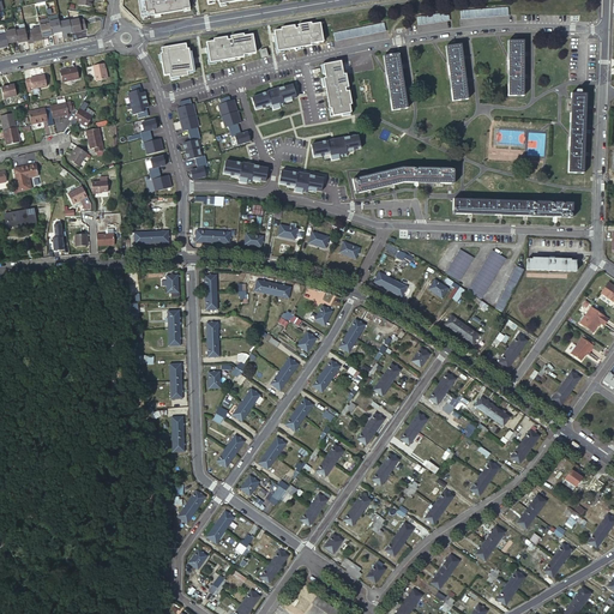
[(191,8),(188,0),(138,0),(142,18),(184,11),(184,10),(191,8)]
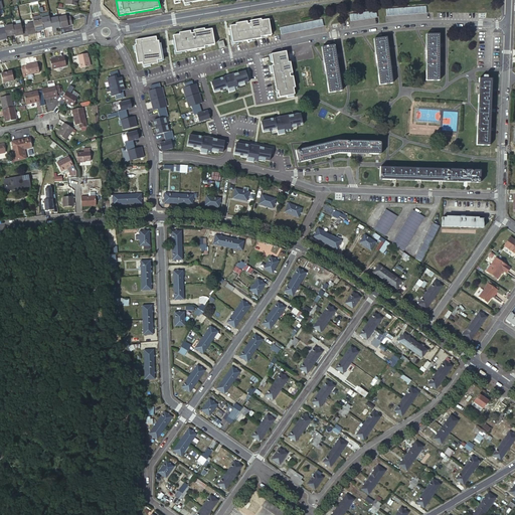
[(425,12),(426,12),(426,5),(386,9),(387,15),(401,14),(425,12)]
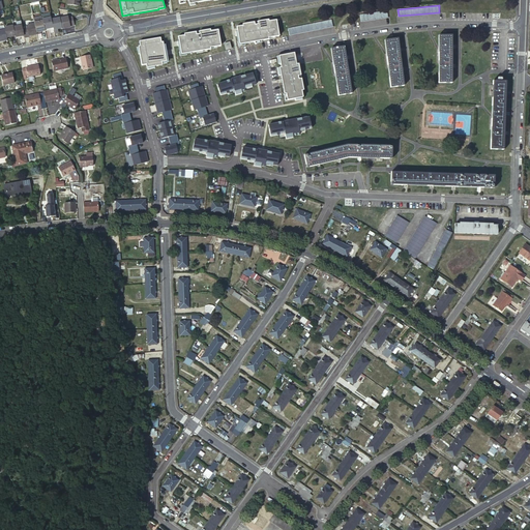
[(373,20),(388,18),(387,10),(360,15),(361,22),(373,20)]
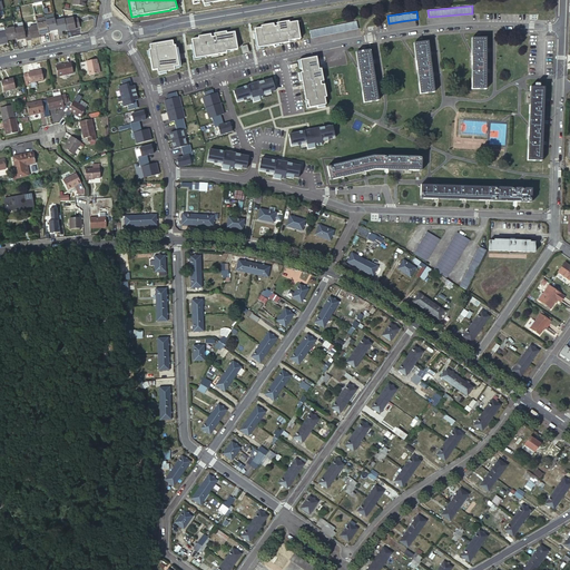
[(48,30),(57,29),(57,28),(56,21),(55,17),(46,19),(47,21),(48,30)]
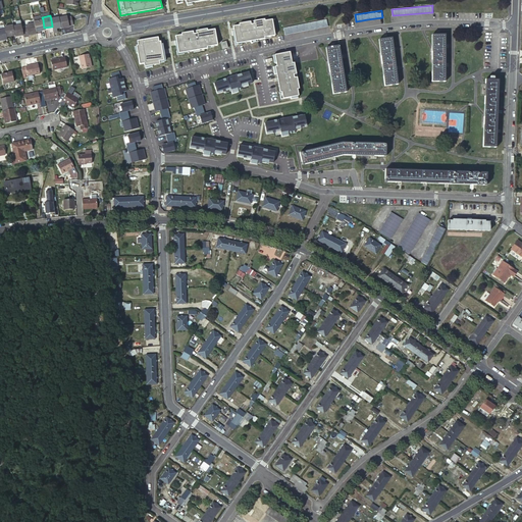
[(72,15),(59,17),(61,27),(62,28),(74,24),(72,15)]
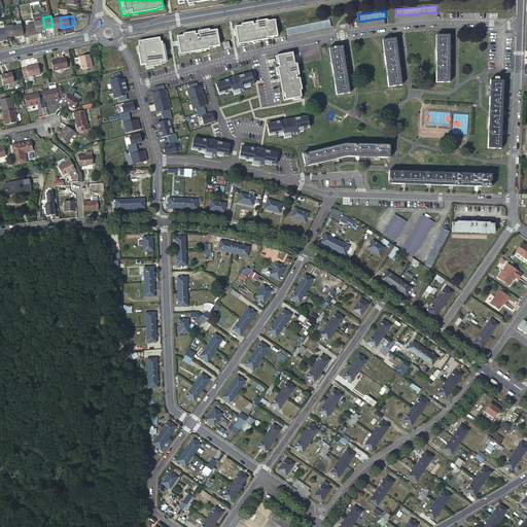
[(58,25),(58,28),(62,27),(60,18),(51,20),(53,26),(58,25)]
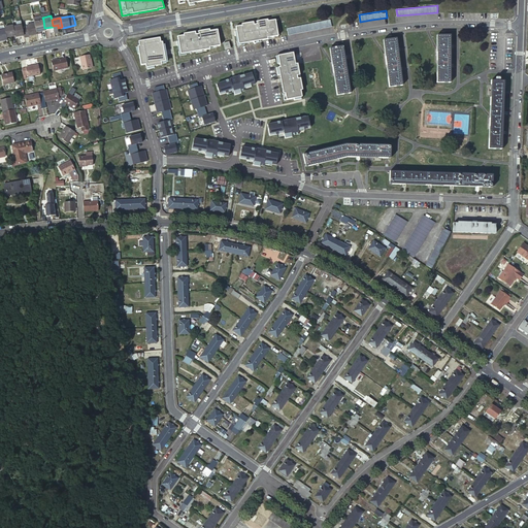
[(34,22),(35,23),(37,31),(45,29),(44,28),(43,20),(34,22)]
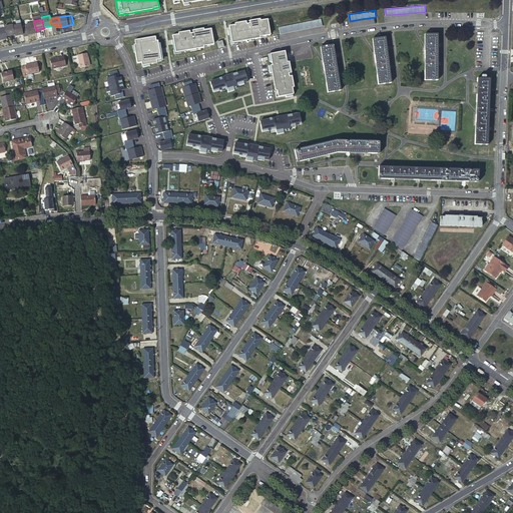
[(246,21),(234,23),(235,24),(229,25),(229,30),(228,30),(228,35),(230,34),(232,43),(261,38),(260,36),(271,35),(268,19),(261,20),(260,19),(249,21),(249,23),(246,24),(246,21)]
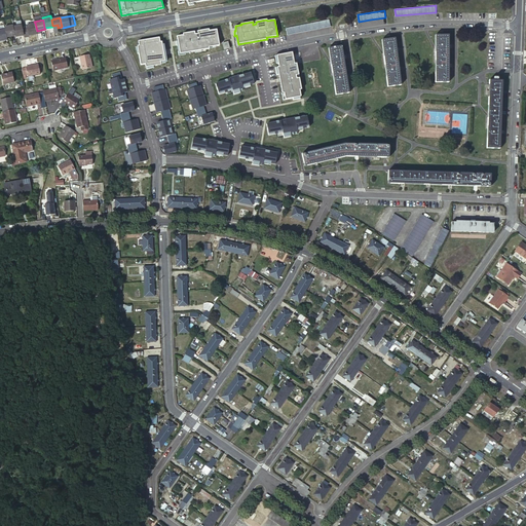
[(309,30),(330,26),(329,20),(286,28),(287,35),(309,30)]
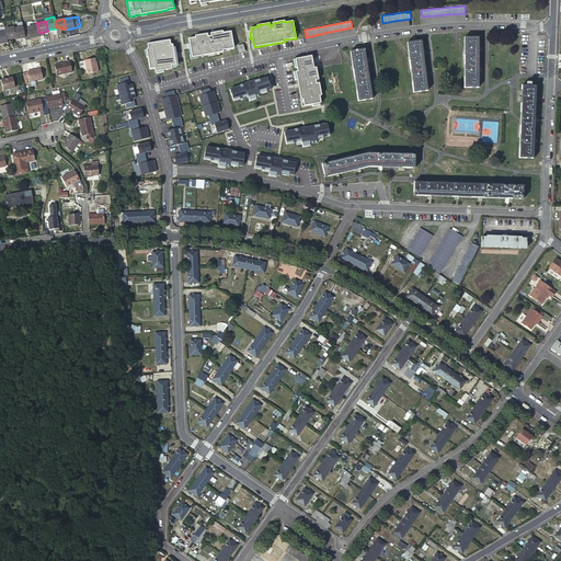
[(29,26),(29,27),(31,37),(39,35),(39,33),(37,24),(29,26)]
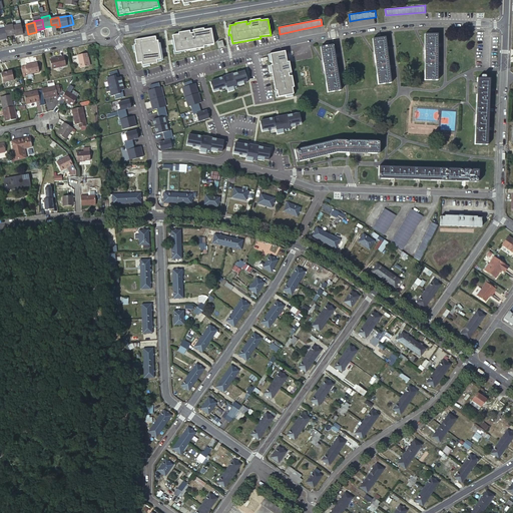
[(21,23),(13,25),(15,34),(15,35),(24,34),(22,26),(21,23)]
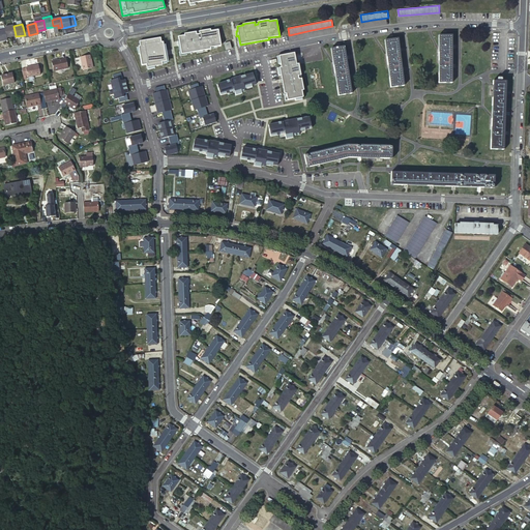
[(5,27),(5,29),(7,37),(16,35),(13,26),(13,25),(5,27)]
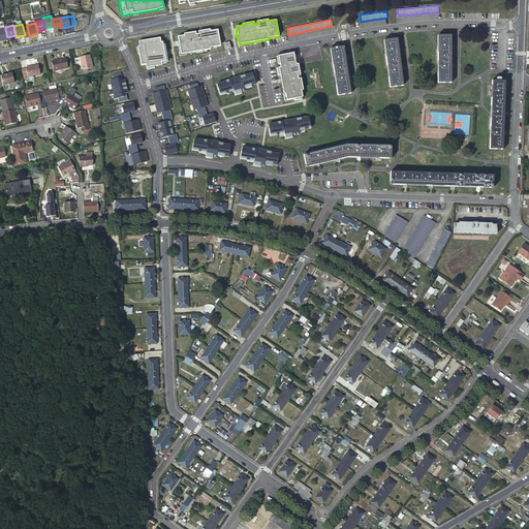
[(195,32),(184,33),(184,35),(178,36),(179,41),(177,41),(178,45),(180,45),(181,54),(210,49),(210,48),(220,45),(218,30),(210,31),(210,29),(198,31),(199,34),(196,34),(195,32)]
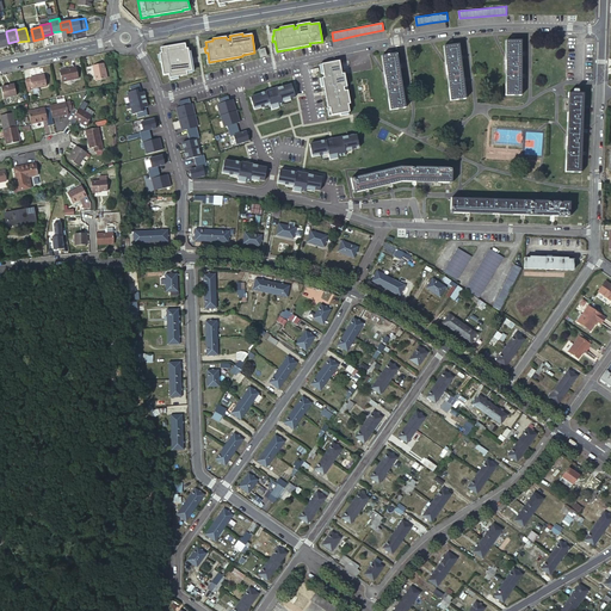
[(522,41),(506,41),(506,96),(522,96),(522,76),(522,53),(522,41)]
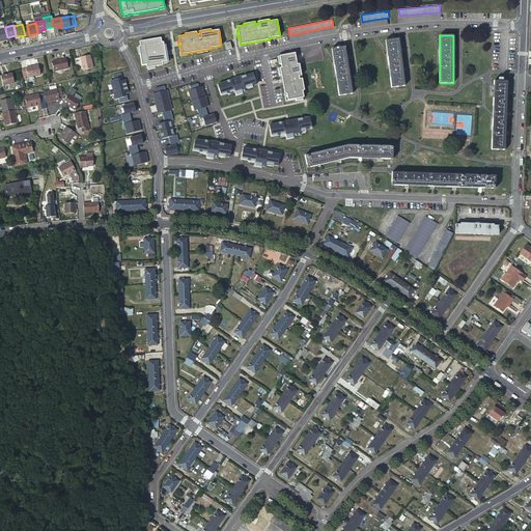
[(162,43),(161,37),(139,40),(140,46),(138,46),(141,65),(146,64),(146,67),(162,65),(162,62),(166,61),(165,55),(167,55),(167,52),(165,52),(163,42),(162,43)]
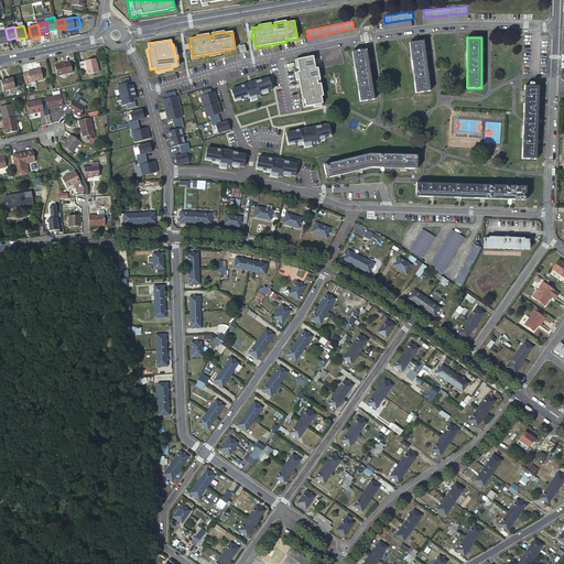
[(423,41),(409,43),(416,93),(431,91),(427,72),(425,53),(423,41)]
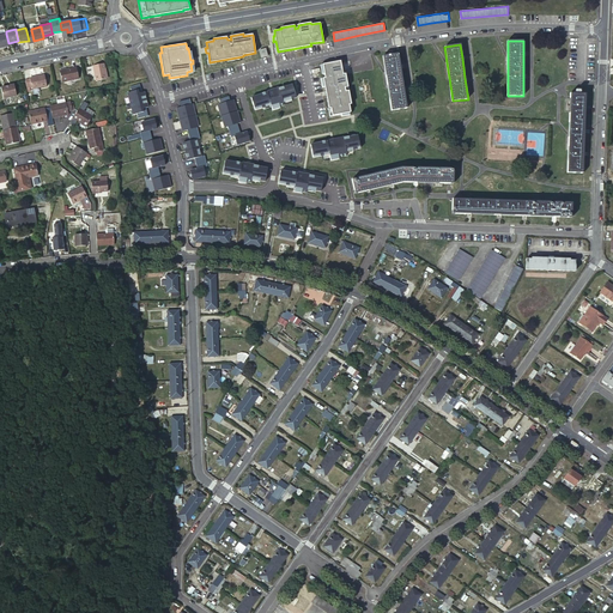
[(398,54),(382,56),(392,110),(407,108),(404,87),(400,66),(398,54)]
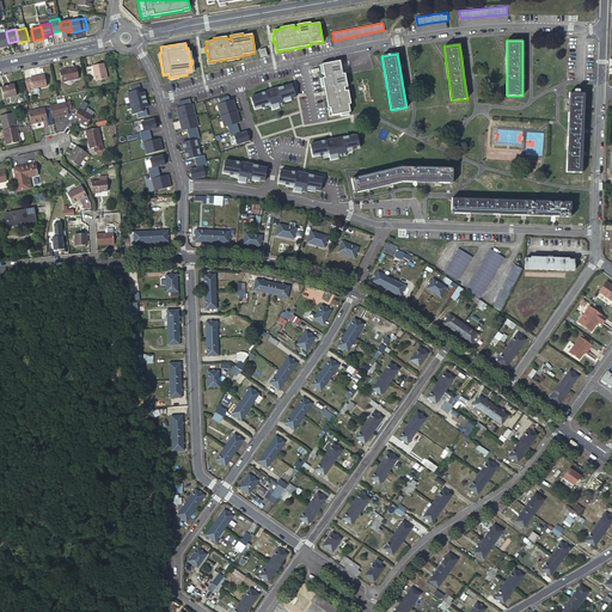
[(340,61),(322,65),(325,78),(323,78),(324,87),(329,109),(331,108),(332,116),(341,114),(349,112),(350,112),(349,104),(350,104),(348,91),(346,91),(344,87),(348,87),(344,74),(342,74),(340,61)]
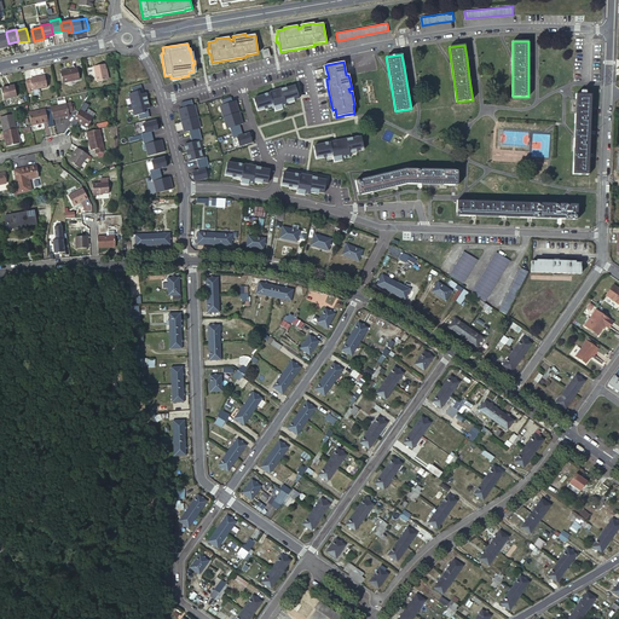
[(108,79),(105,68),(104,64),(93,67),(96,76),(97,81),(108,79)]
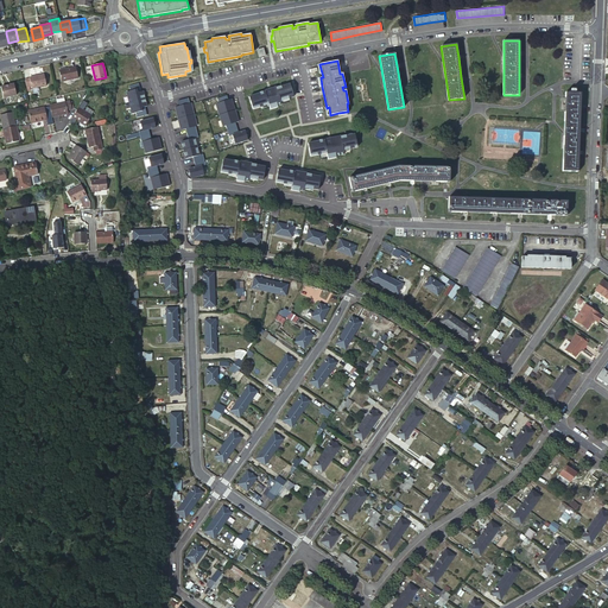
[(77,78),(75,69),(65,71),(59,73),(62,83),(77,78)]
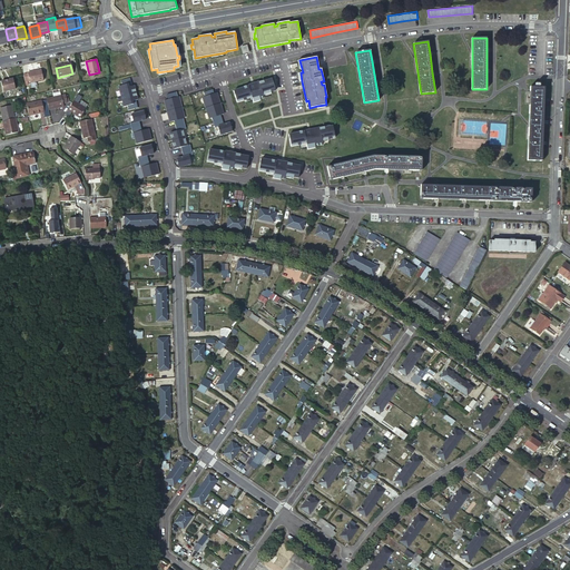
[(43,79),(41,69),(28,72),(28,74),(30,81),(30,82),(43,79)]
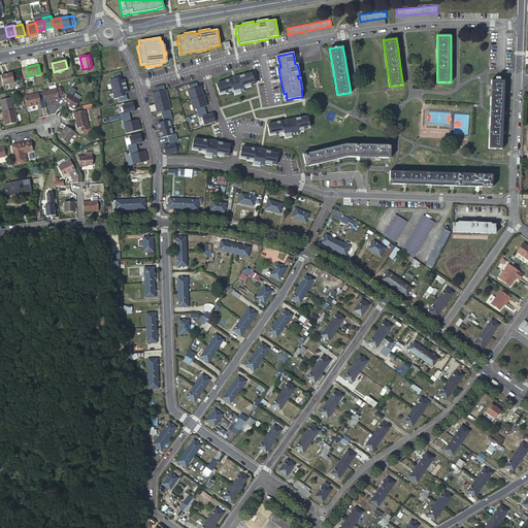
[(316,67),(302,69),(303,76),(317,74),(316,67)]
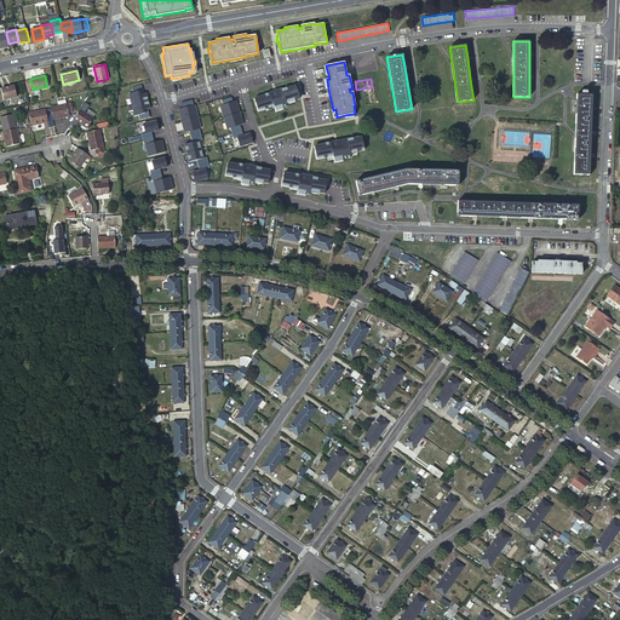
[(142,85),(132,87),(133,92),(128,93),(135,116),(138,115),(139,120),(150,118),(149,112),(145,113),(144,110),(148,109),(149,108),(145,93),(144,93),(141,95),(139,91),(143,91),(142,85)]
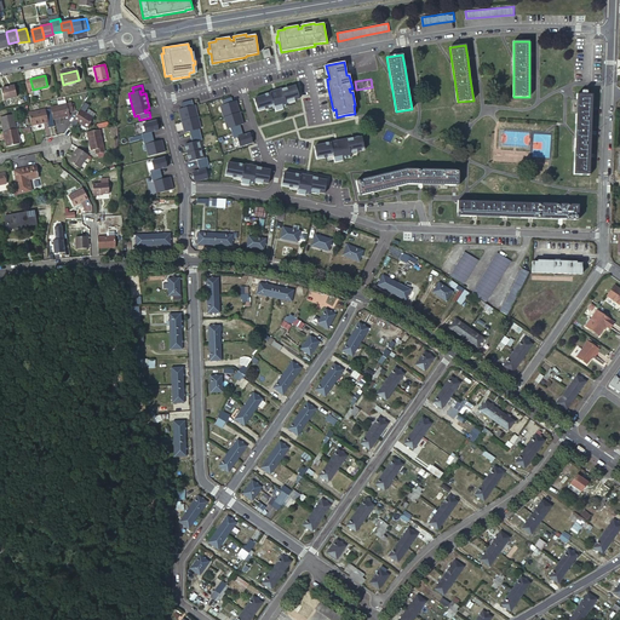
[(17,98),(15,86),(1,90),(4,101),(17,98)]
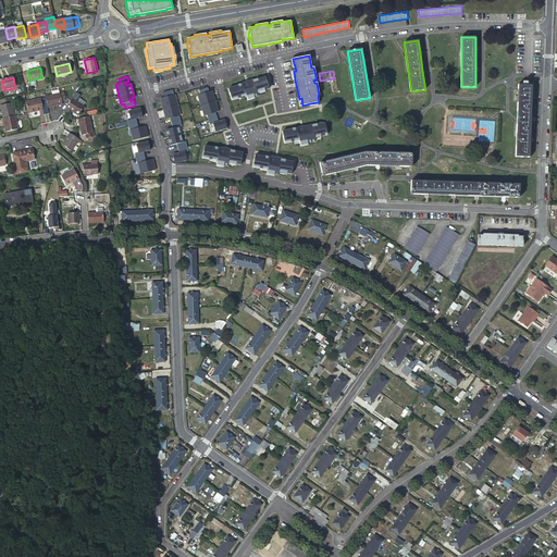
[(258,96),(257,93),(269,88),(265,77),(254,81),(252,79),(248,82),(250,88),(245,89),(243,84),(229,88),(232,100),(246,96),(247,99),(254,97),(258,96)]
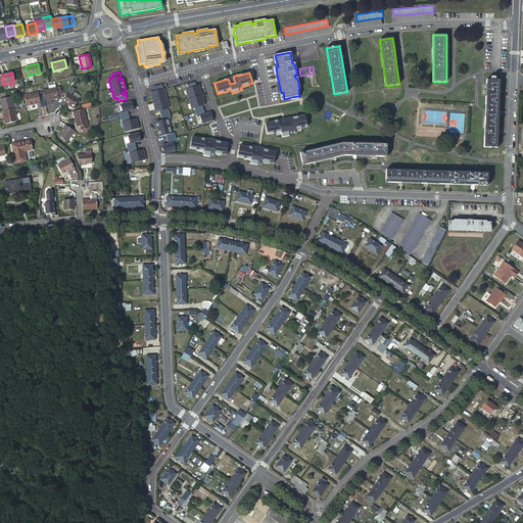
[(301,87),(318,86),(318,78),(301,78),(301,87)]
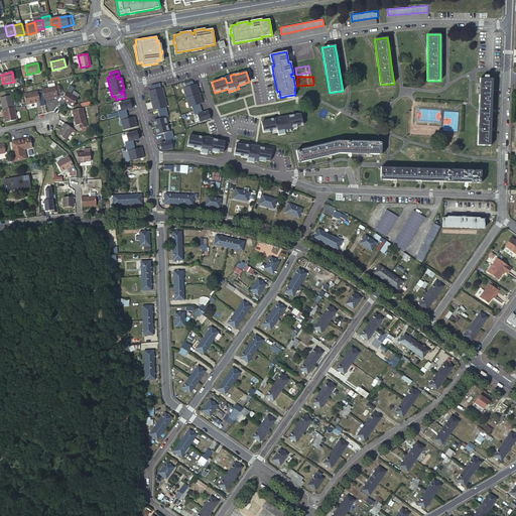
[(493,79),(480,78),(477,144),(490,145),(491,129),(492,109),(493,89),(493,79)]
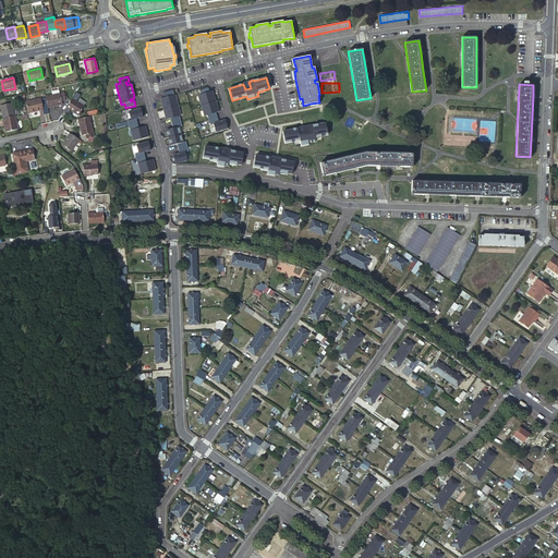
[(209,92),(208,87),(199,89),(201,94),(199,95),(202,100),(201,100),(203,110),(204,110),(206,116),(207,116),(210,124),(214,124),(216,132),(228,128),(225,120),(219,122),(216,112),(219,111),(216,101),(213,91),(209,92)]
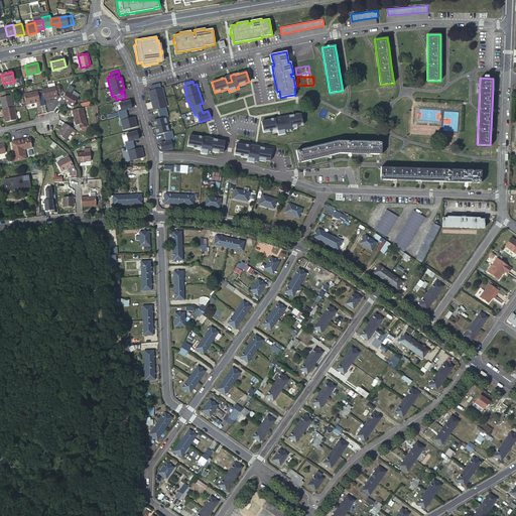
[(43,86),(45,96),(59,93),(58,90),(62,89),(62,88),(61,83),(60,82),(43,86)]
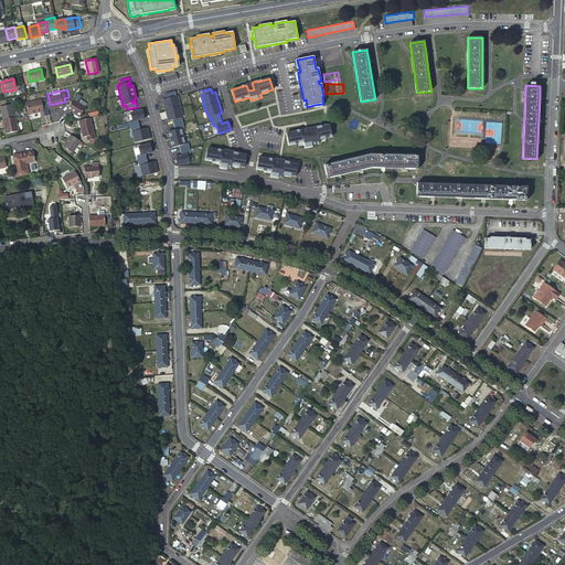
[(178,102),(174,91),(166,94),(167,98),(163,99),(166,110),(180,106),(179,102),(178,102)]
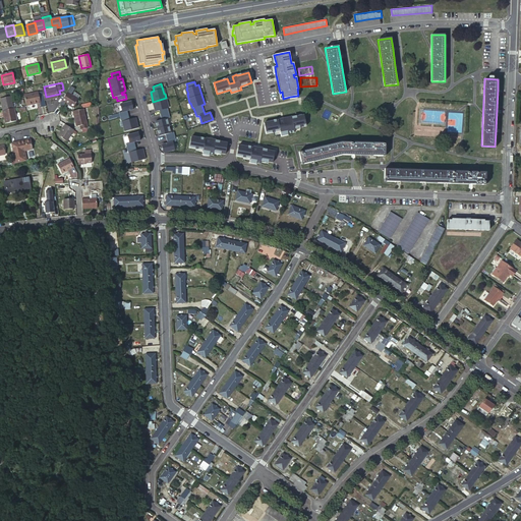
[(38,88),(24,91),(27,101),(41,98),(44,97),(43,90),(39,91),(38,88)]
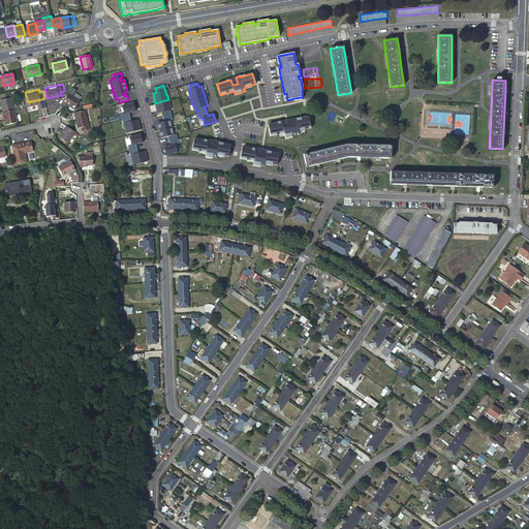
[(82,97),(69,90),(64,98),(75,105),(82,97)]
